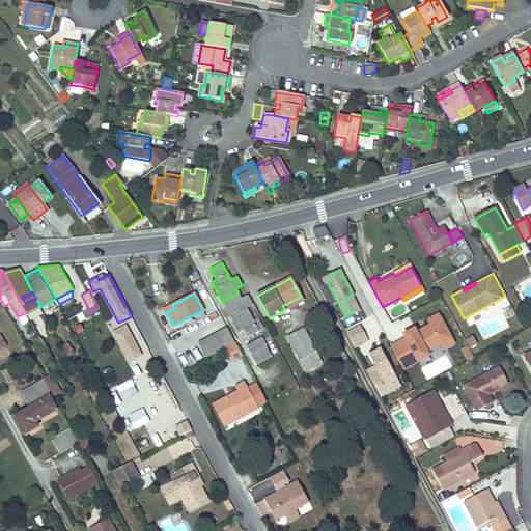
[(352,295),(344,299),(352,313),(359,309),(352,295)]
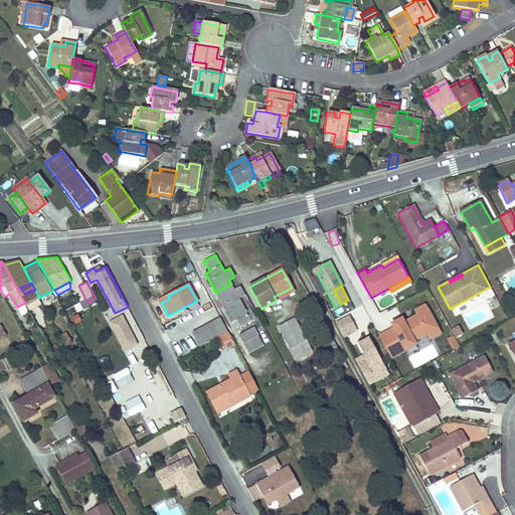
[(292,288),(274,297),(277,301),(294,292),(292,288)]
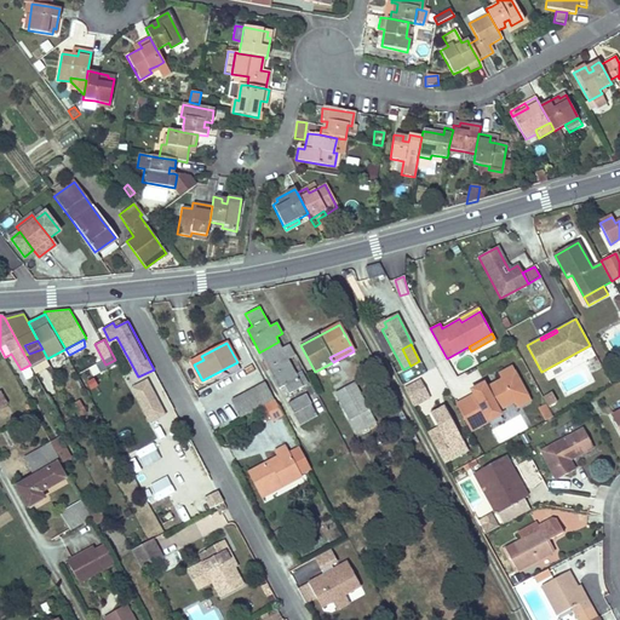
[(115,360),(105,365),(110,374),(120,369),(115,360)]
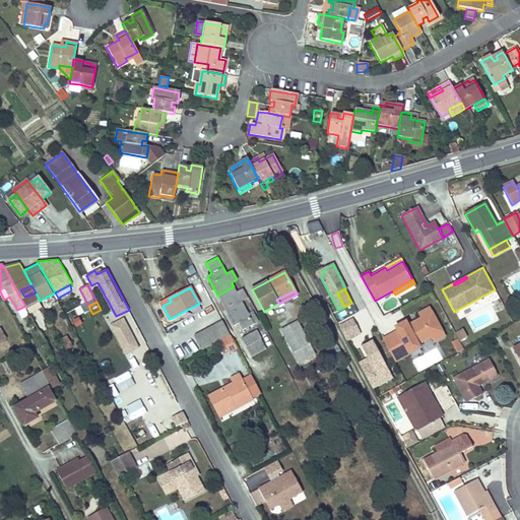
[(445,335),(429,308),(428,309),(419,314),(421,318),(408,326),(397,331),(383,339),(395,362),(410,353),(408,349),(417,343),(432,336),(435,341),(445,335)]
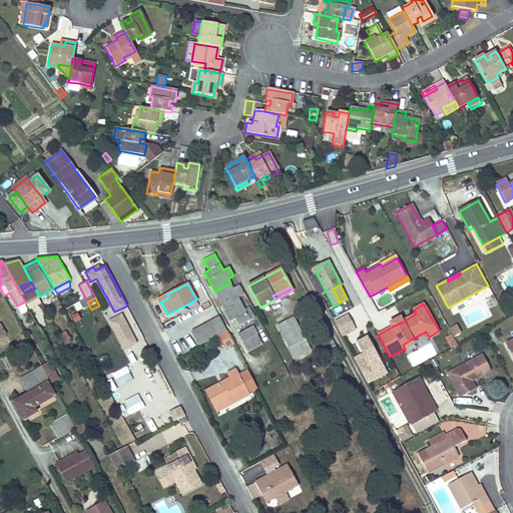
[(109,320),(113,327),(126,320),(123,313),(109,320)]
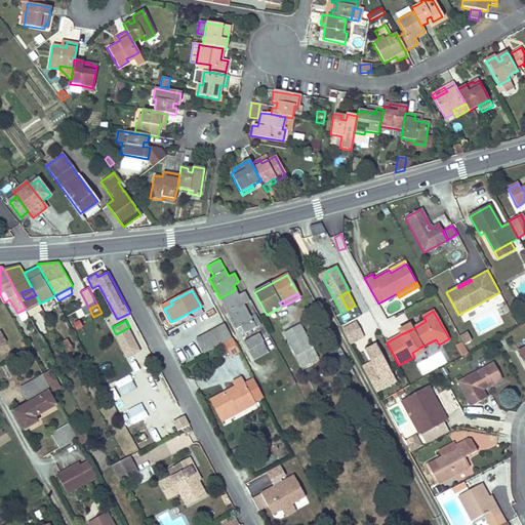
[(42,322),(35,326),(47,349),(54,345),(42,322)]
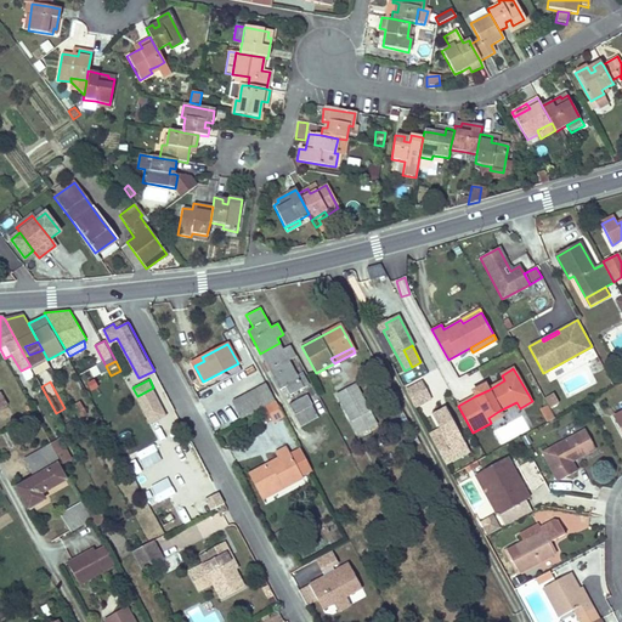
[(422,383),(405,391),(414,410),(431,401),(422,383)]
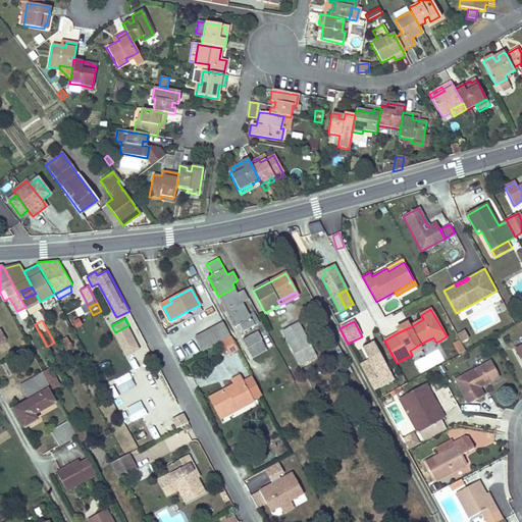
[(222,322),(195,337),(203,352),(222,341),(230,336),(222,322)]
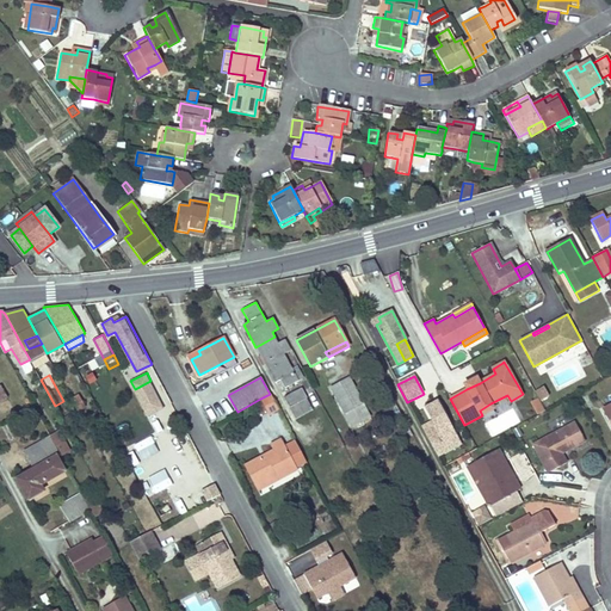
[(347,377),(329,388),(344,414),(362,405),(347,377)]
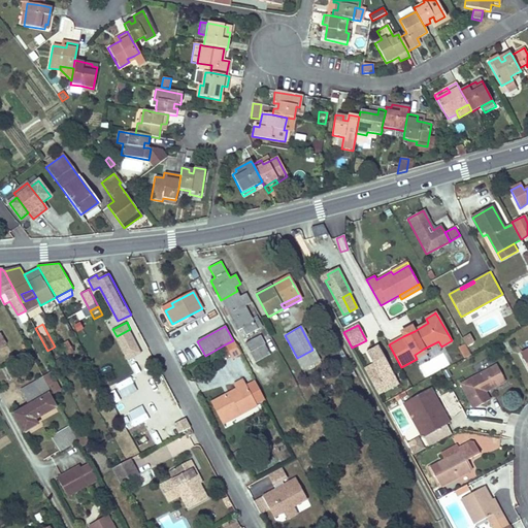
[(403,336),(415,331),(411,327),(402,332),(403,336)]
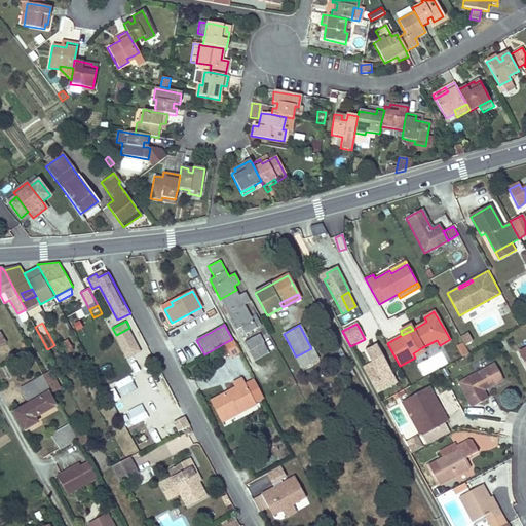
[(116,335),(127,358),(133,355),(130,351),(134,349),(136,353),(141,351),(129,328),(116,335)]
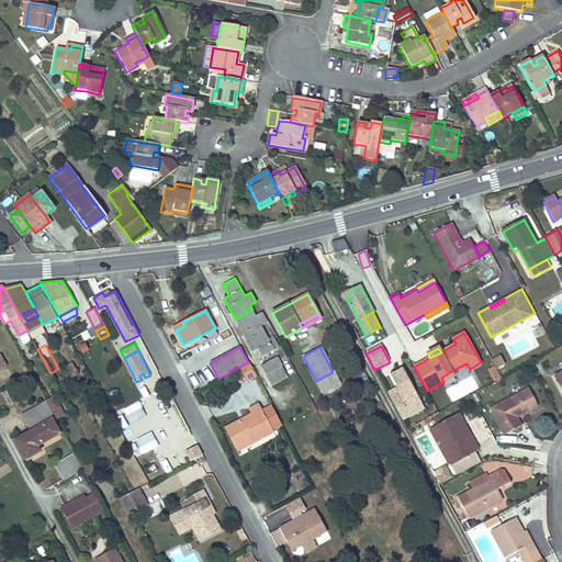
[(501,357),(493,360),(497,369),(505,366),(501,357)]
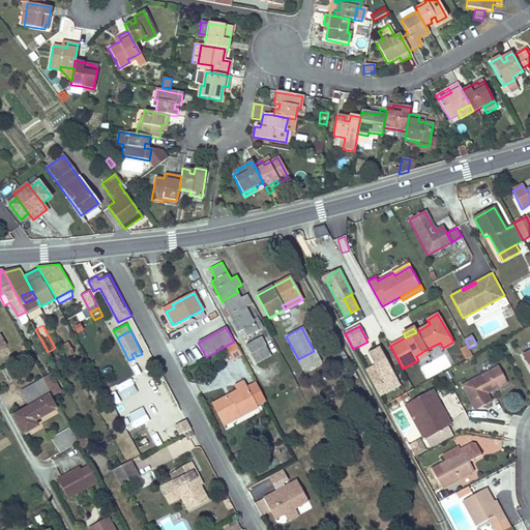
[(262,337),(247,345),(257,363),(271,356),(262,337)]
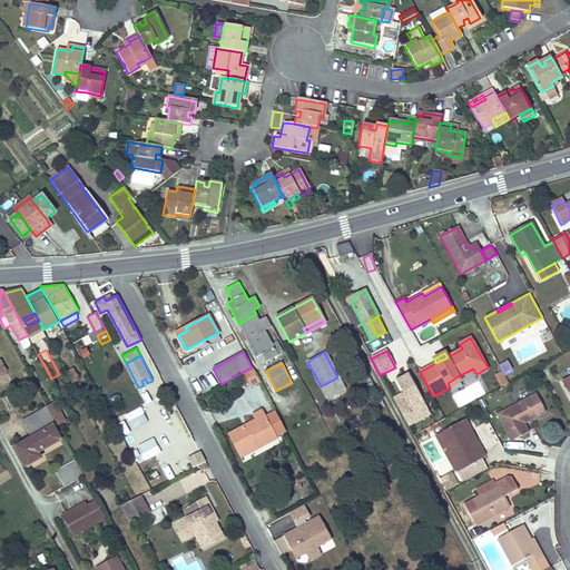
[(252,367),(243,372),(251,387),(259,382),(252,367)]
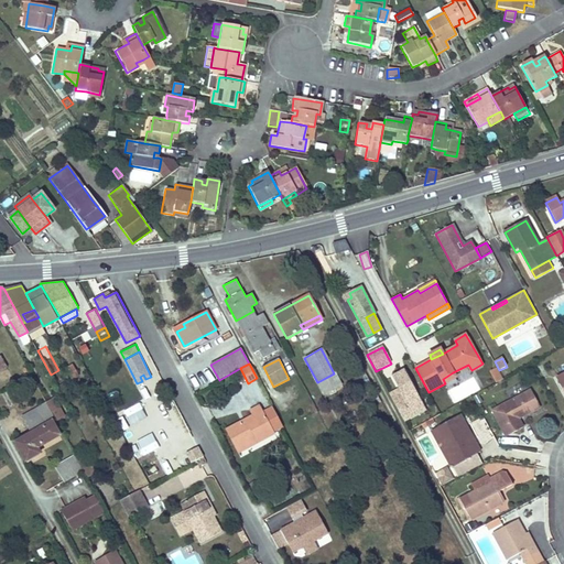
[(78,377),(74,366),(66,369),(71,379),(78,377)]
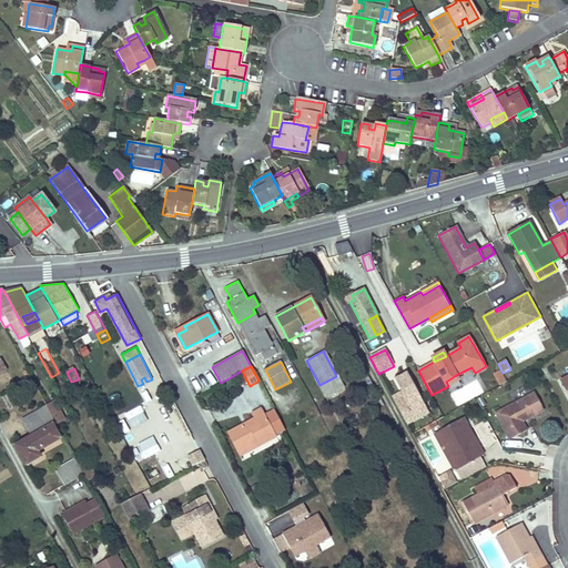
[(505,382),(499,369),(493,374),(499,385),(505,382)]
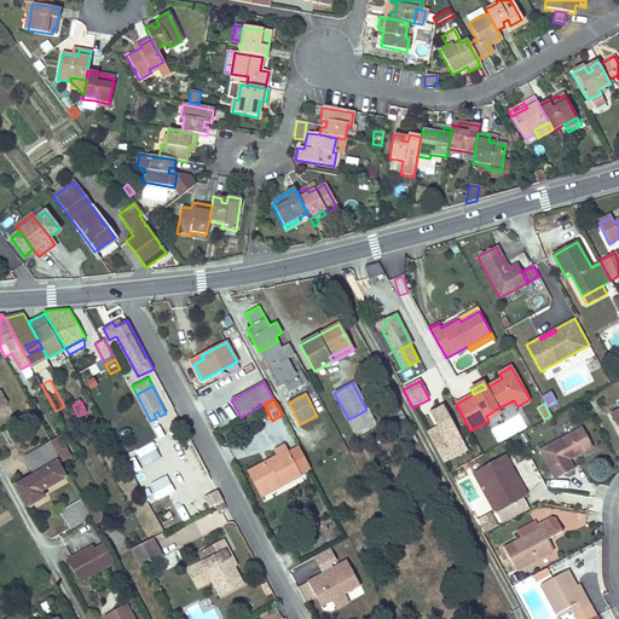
[(440,429),(428,435),(443,461),(456,453),(452,447),(463,441),(444,404),(431,411),(440,429)]
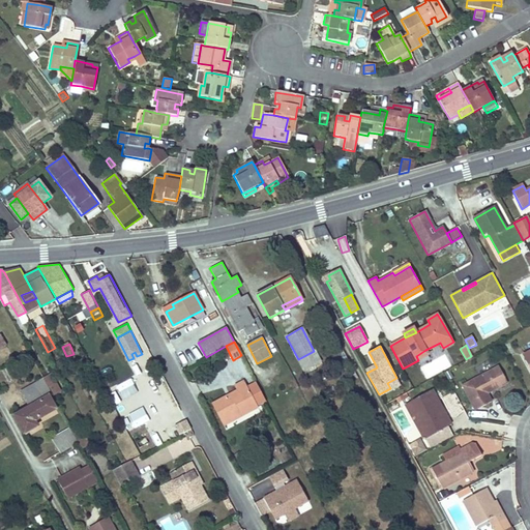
[(429,354),(425,350),(416,356),(418,360),(429,354)]
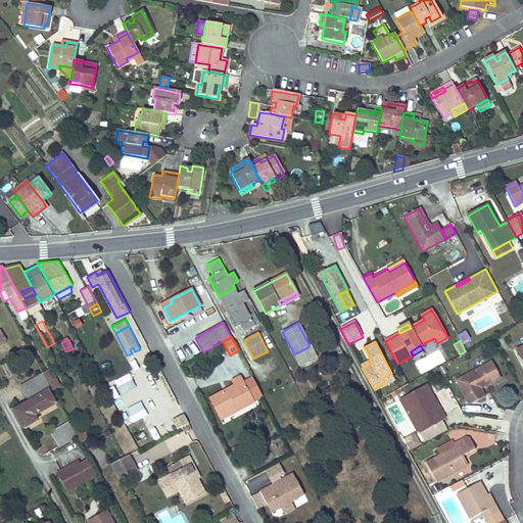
[(310,346),(294,354),(301,367),(317,359),(310,346)]
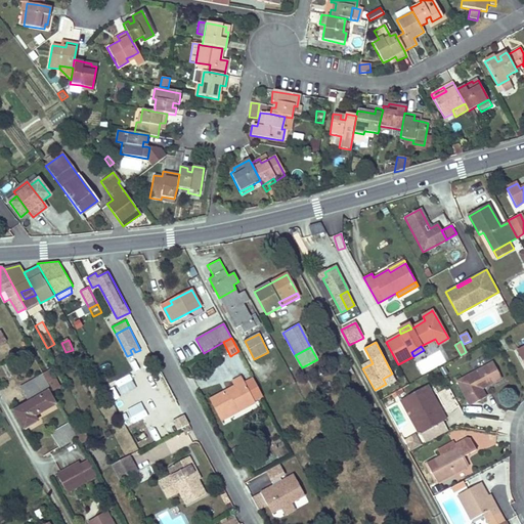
[(486,397),(482,389),(480,386),(483,384),(485,387),(500,379),(492,362),(456,381),(470,405),(486,397)]
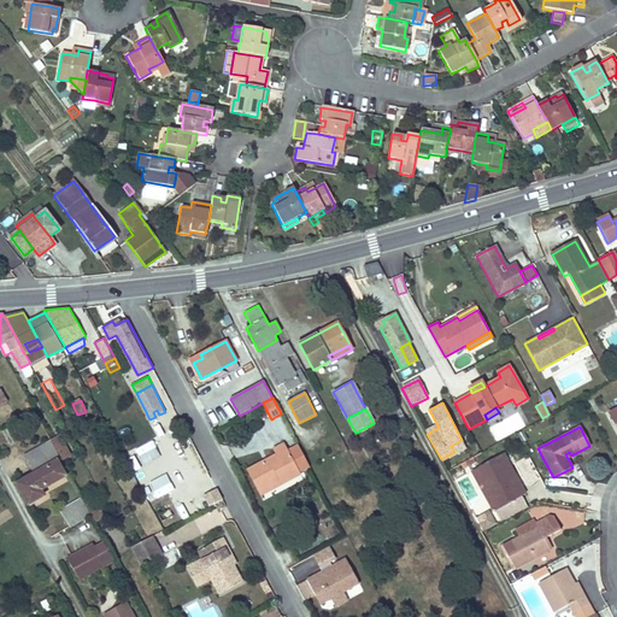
[(60,435),(52,440),(52,441),(62,459),(71,454),(60,435)]
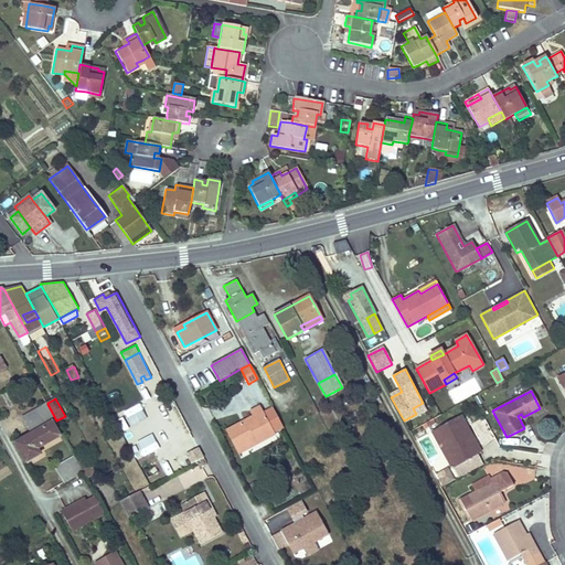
[(423,403),(413,408),(416,414),(426,408),(423,403)]
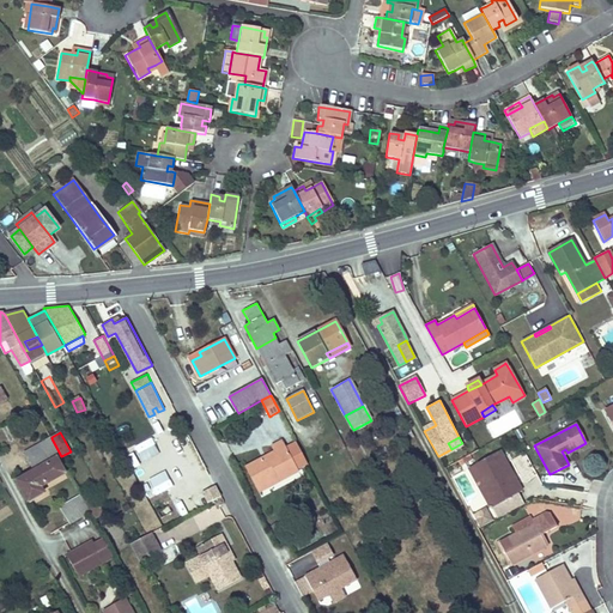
[(25,477),(18,480),(29,499),(43,491),(41,486),(66,472),(58,457),(61,456),(52,438),(25,453),(34,469),(24,474),(25,477)]
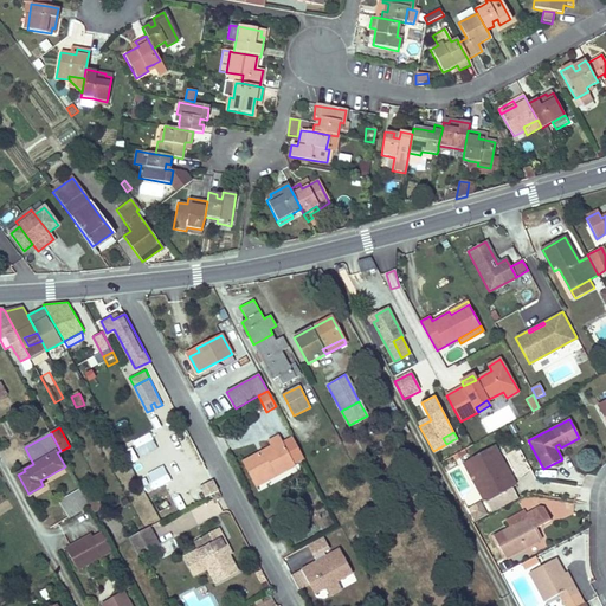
[(243,462),(253,482),(274,471),(276,475),(304,458),(291,436),(283,440),(279,434),(268,440),(271,446),(243,462)]
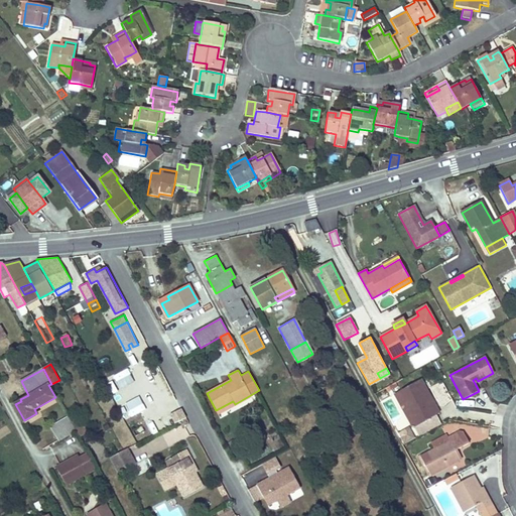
[(117,397),(128,391),(121,378),(110,384),(117,397)]
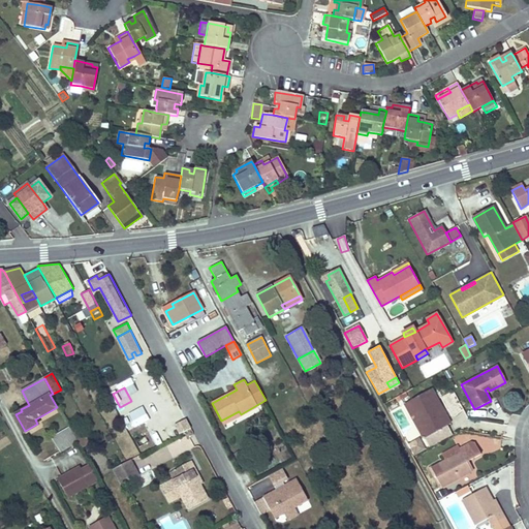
[(404,405),(414,423),(419,419),(422,425),(427,426),(432,434),(446,426),(442,417),(439,418),(438,416),(444,413),(431,390),(404,405)]
